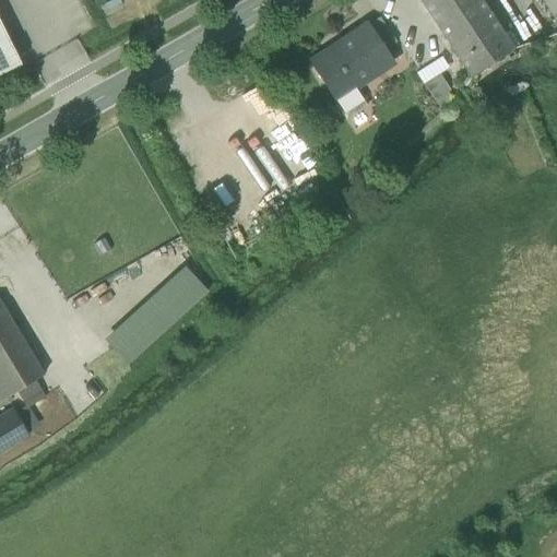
[(516,47),(483,0),(424,0),(474,75),(516,47)]
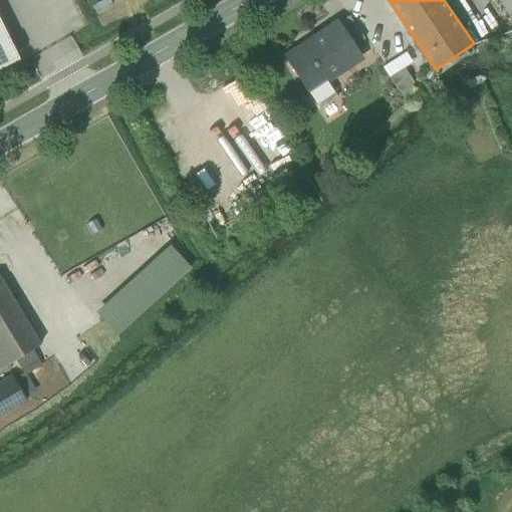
[(500,0),(511,17),(511,0),(500,0)]
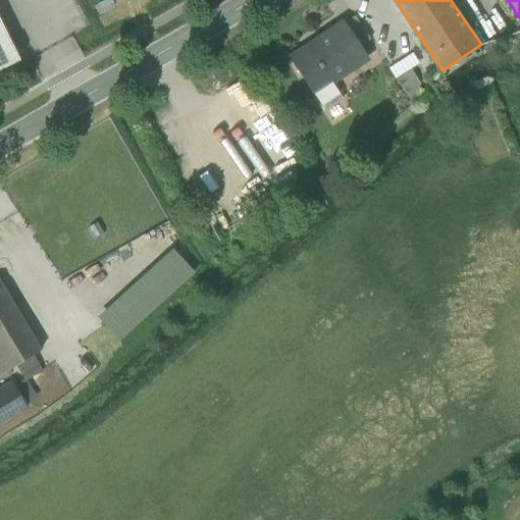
[(0,14),(0,62),(3,68),(21,60),(0,14)]
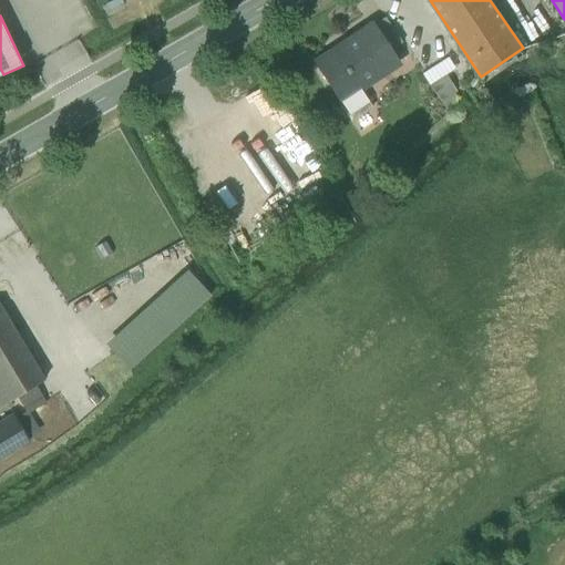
[(376,24),(392,50),(403,42),(387,17),(376,24)]
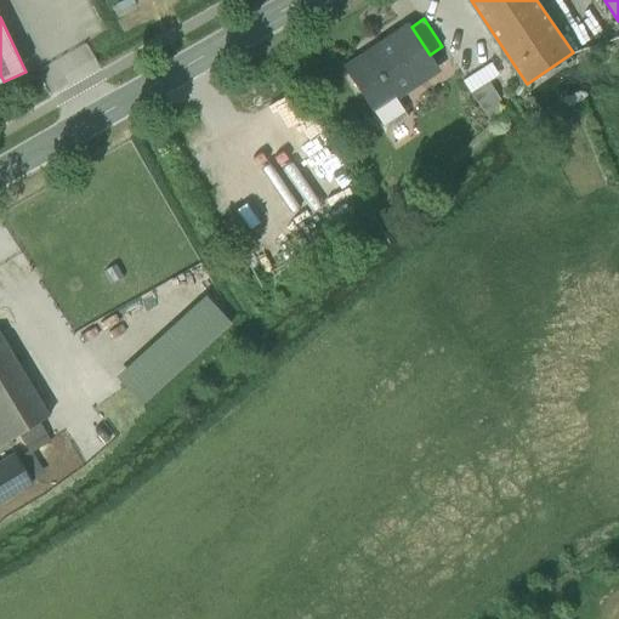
[(412,27),(347,68),(374,109),(396,96),(438,68),(430,55),(412,27)]
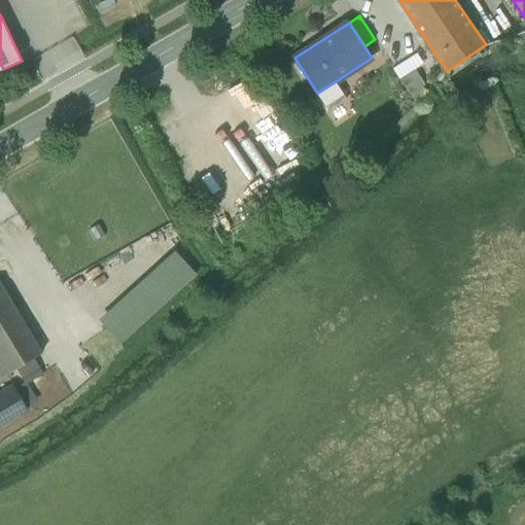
[(401,76),(426,61),(419,49),(394,65),(401,76)]
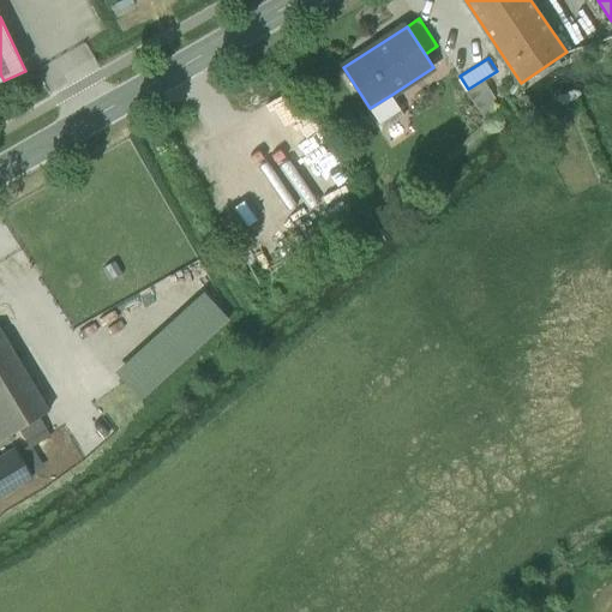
[(384,129),(405,114),(391,95),(370,108),(384,129)]
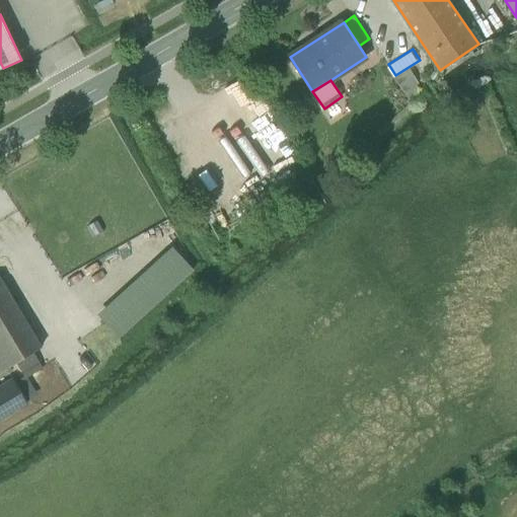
[(101,313),(124,337),(198,267),(175,243),(101,313)]
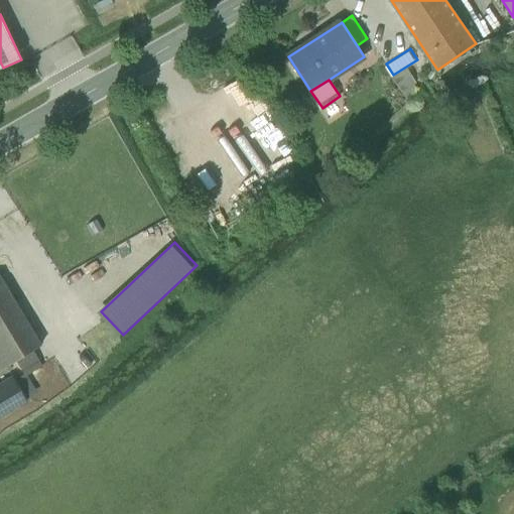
[(16,265),(0,274),(0,275),(41,345),(57,335),(16,265)]
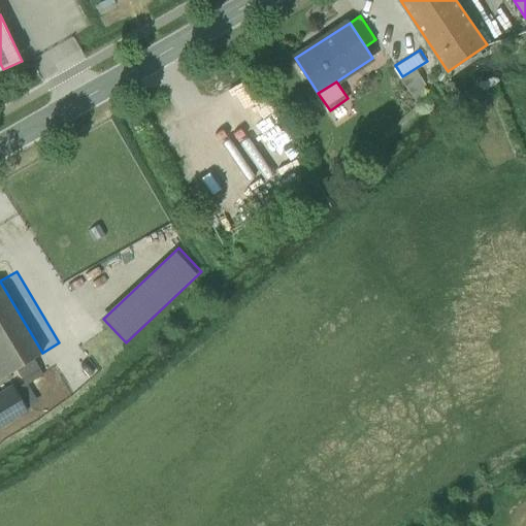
[(0,282),(0,364),(6,375),(42,353),(0,282)]
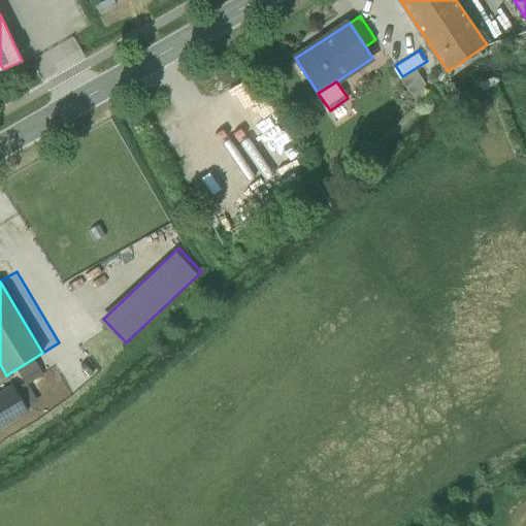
[(28,381),(15,388),(27,406),(38,399),(28,381)]
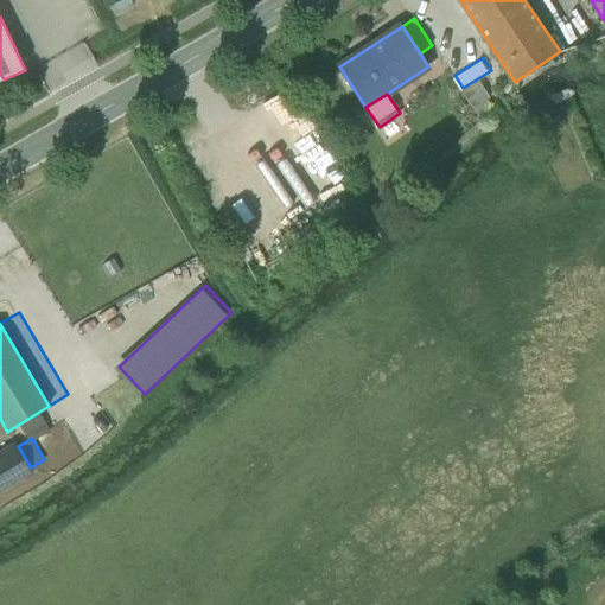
[(0,490),(33,471),(31,467),(18,446),(18,445),(0,454),(0,490)]
